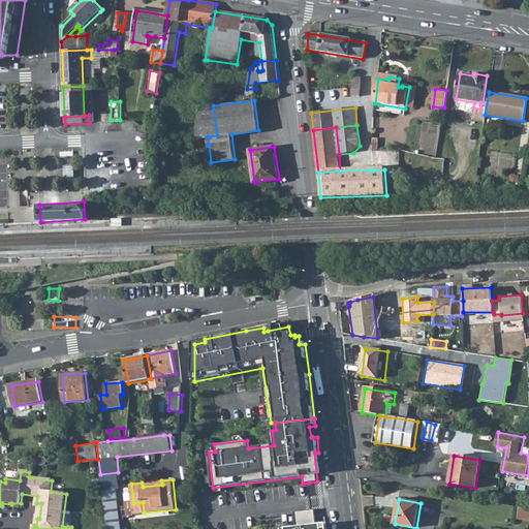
[(143,502),(133,503),(134,514),(144,512),(143,502)]
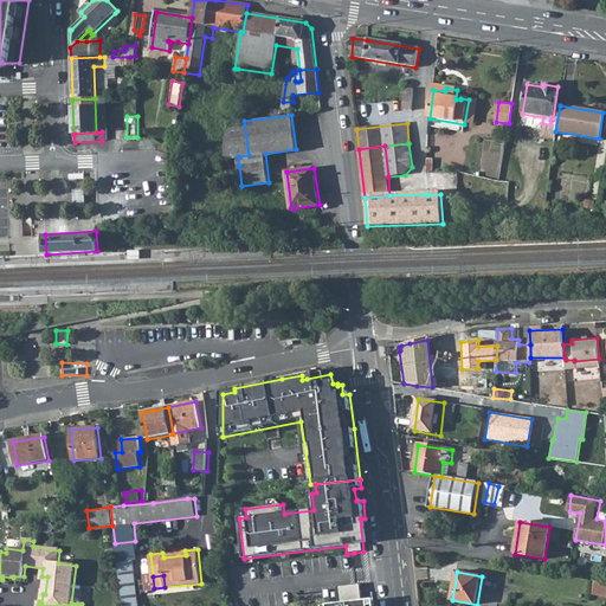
[(594,594),(605,595),(605,581),(595,580),(594,594)]
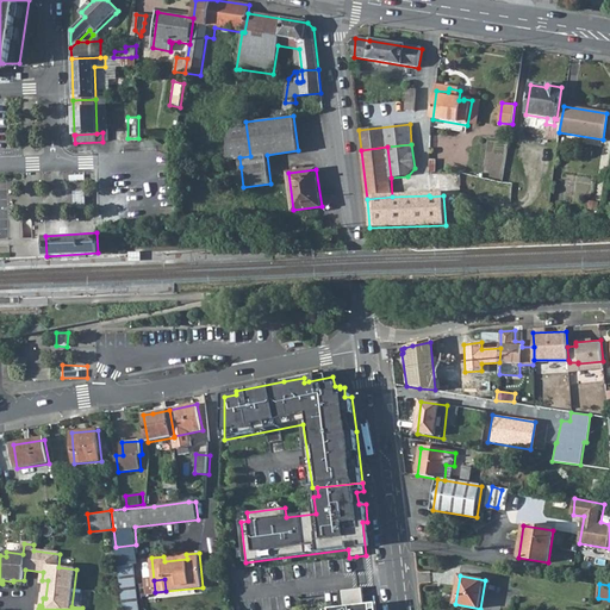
[(342,608),(366,605),(363,587),(359,589),(340,590),(341,604),(342,608)]
